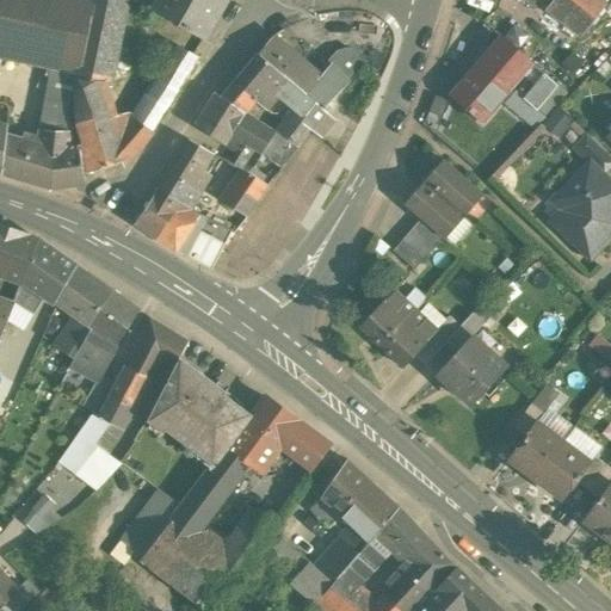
[(0,0),(0,51),(39,61),(44,43),(51,7),(51,0),(0,0)]
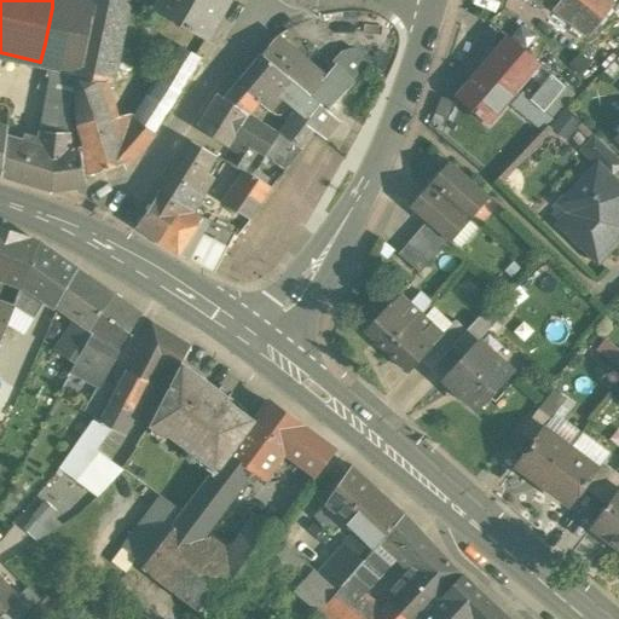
[(96,0),(77,82),(104,82),(108,82),(126,0),(96,0)]
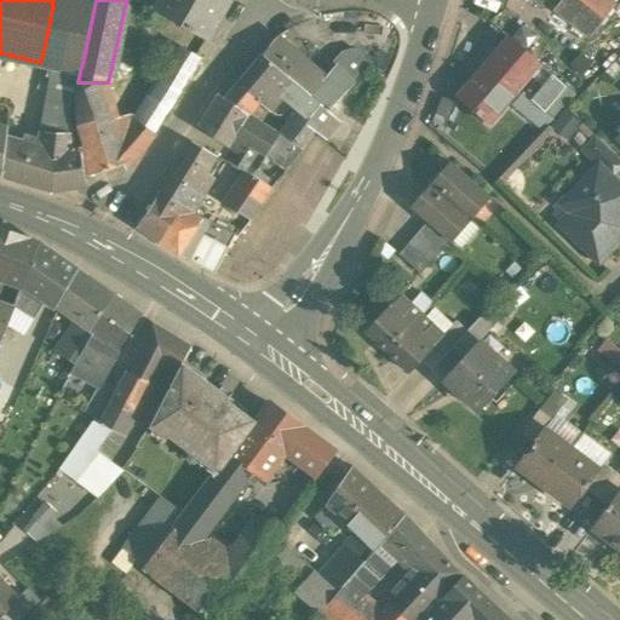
[(162,0),(158,10),(207,39),(229,0),(162,0)]
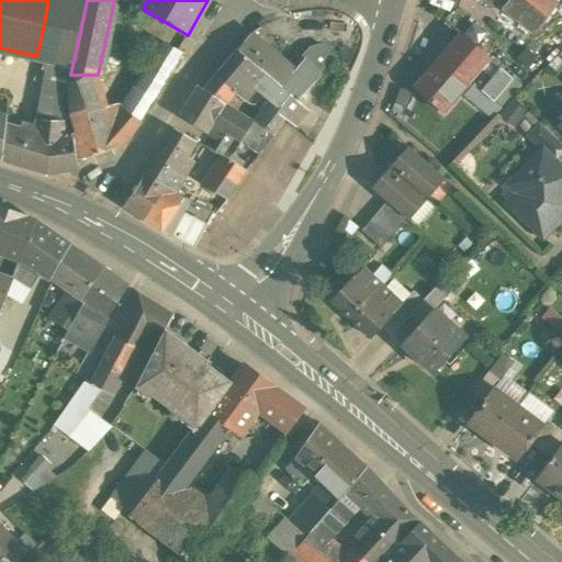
[(555,2),(552,0),(513,0),(506,9),(534,31),(555,2)]
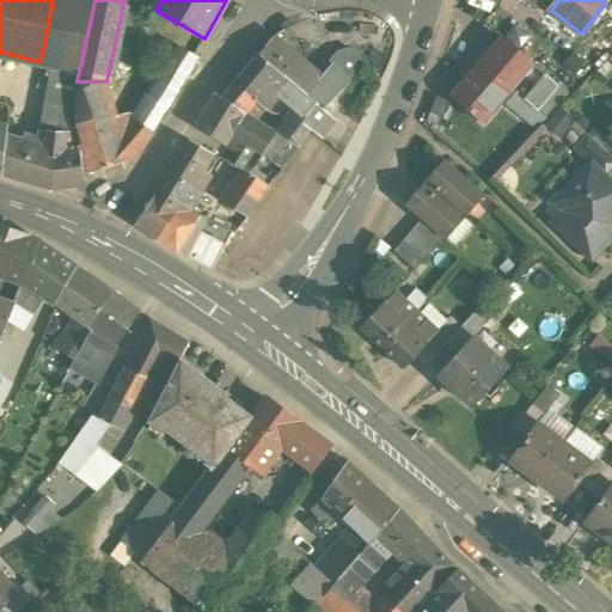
[(87,16),(51,7),(44,43),(61,47),(80,50),(87,16)]
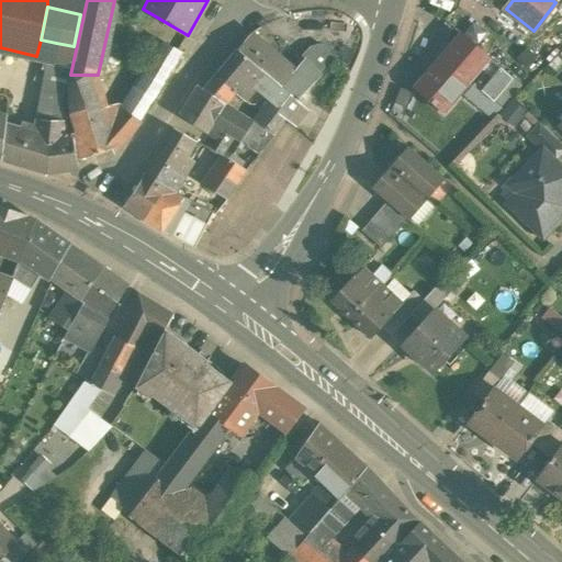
[(287,65),(250,34),(238,48),(274,78),(287,65)]
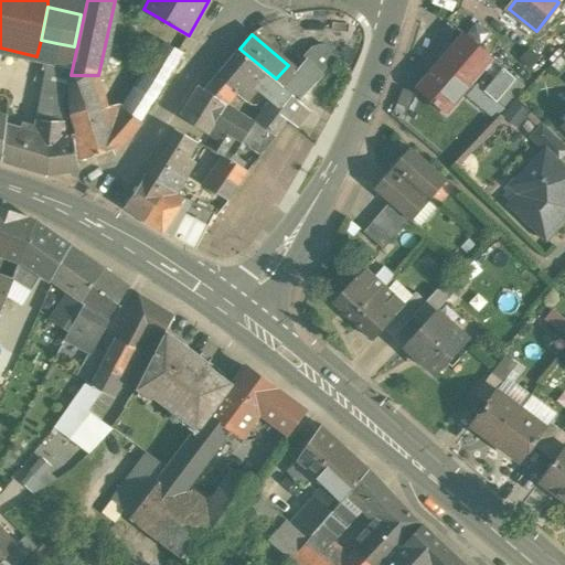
[(449,53),(428,77),(454,99),(469,83),(465,78),(478,63),(487,53),(466,34),(455,48),(449,53)]
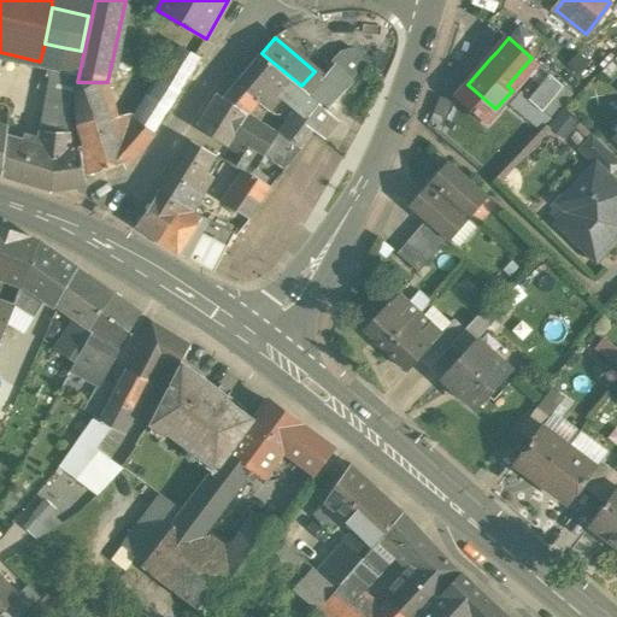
[(181,46),(137,118),(152,131),(181,89),(201,57),(181,46)]
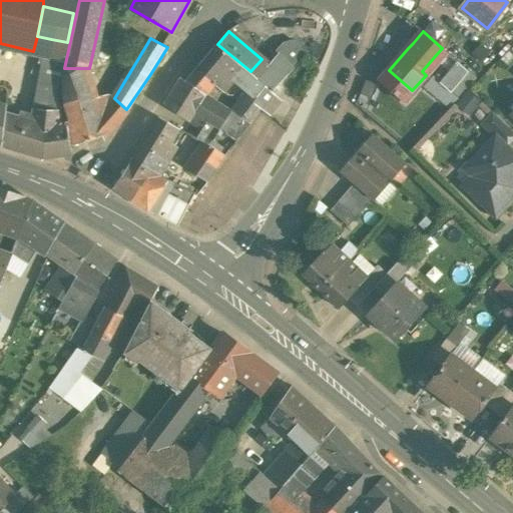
[(51,39),(42,80),(37,125),(40,126),(66,122),(58,89),(67,42),(51,39)]
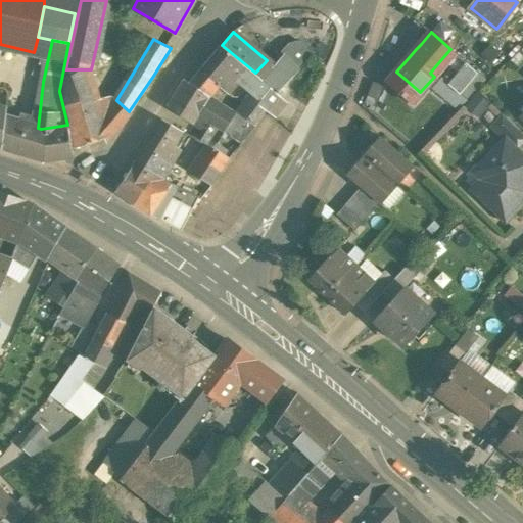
[(416,40),(412,45),(416,49),(421,44),(416,40)]
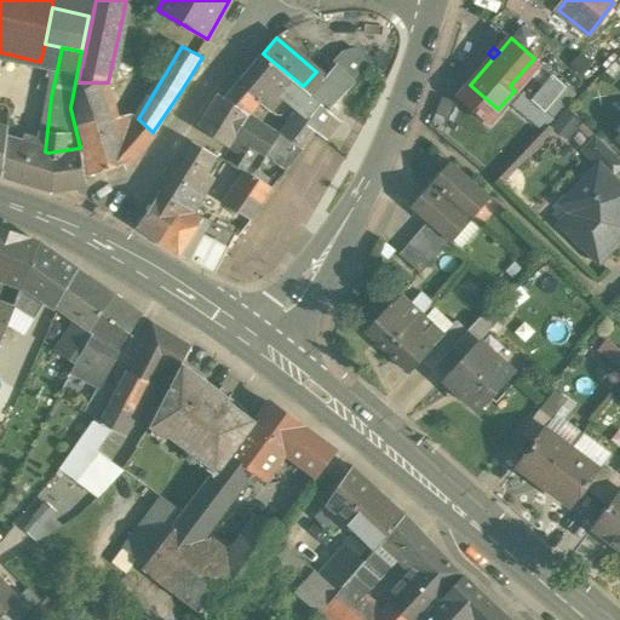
[(326,79),(343,95),(372,68),(356,51),(340,55),(322,76),(326,79)]
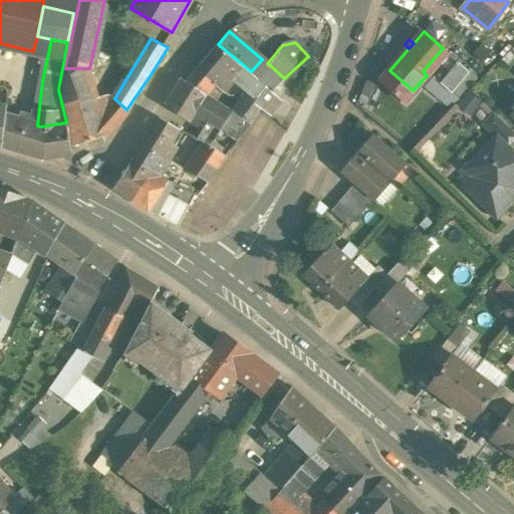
[(217,46),(197,70),(213,82),(224,90),(242,66),(217,46)]
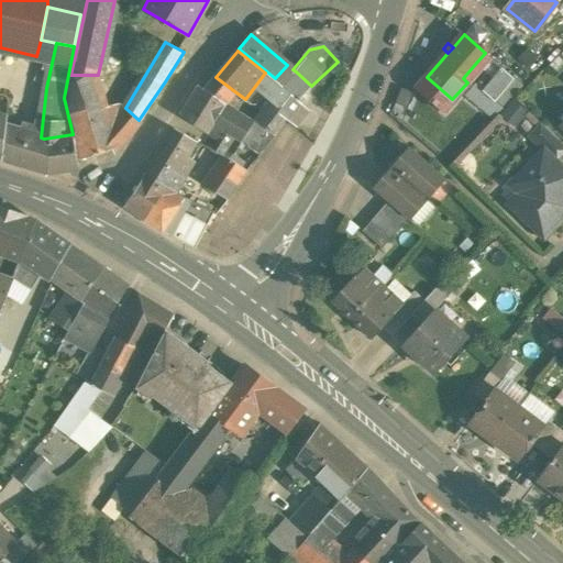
[(514,78),(485,53),(476,63),(494,78),(483,91),(487,95),(494,101),(514,78)]
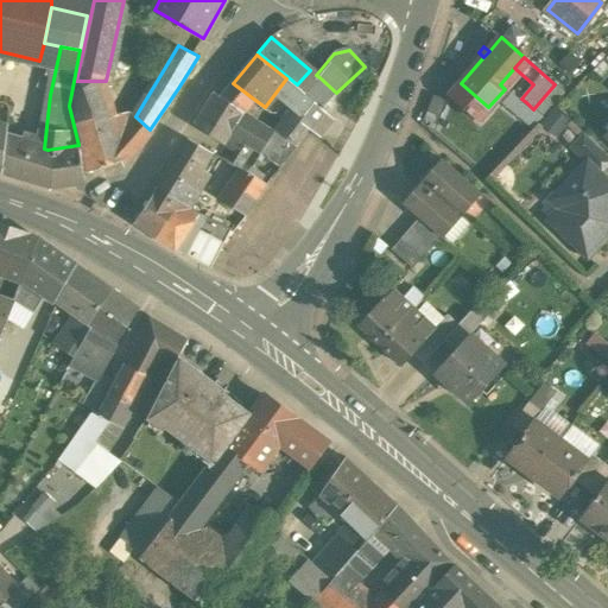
[(297,84),(295,87),(305,94),(320,77),(316,75),(310,70),(297,84)]
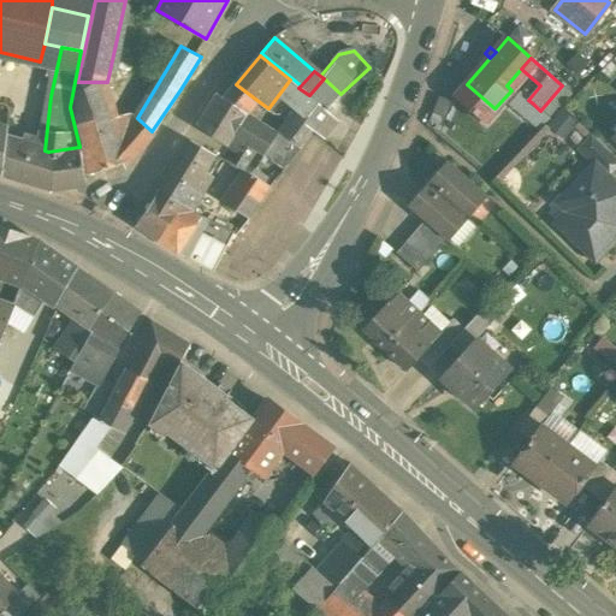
[(324,78),(309,95),(326,110),(341,94),(324,78)]
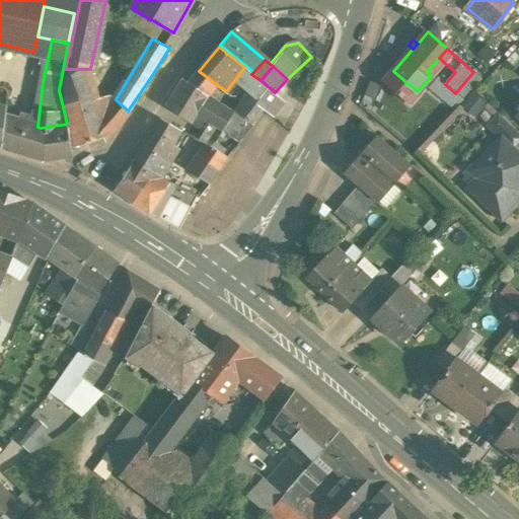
[(87,69),(65,69),(64,76),(62,88),(64,97),(66,97),(72,123),(99,117),(96,104),(87,69)]
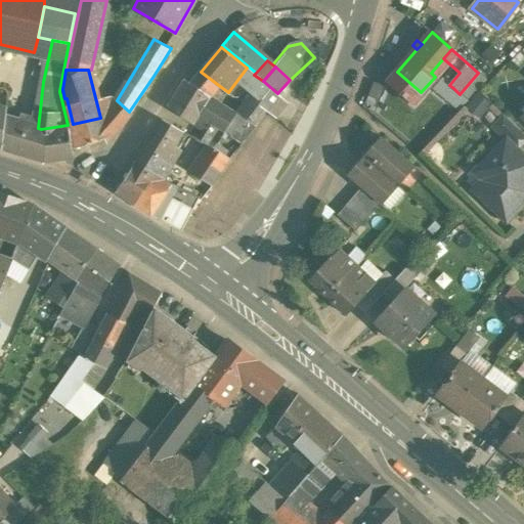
[(190,85),(185,82),(168,108),(193,124),(210,96),(217,84),(201,72),(190,85)]
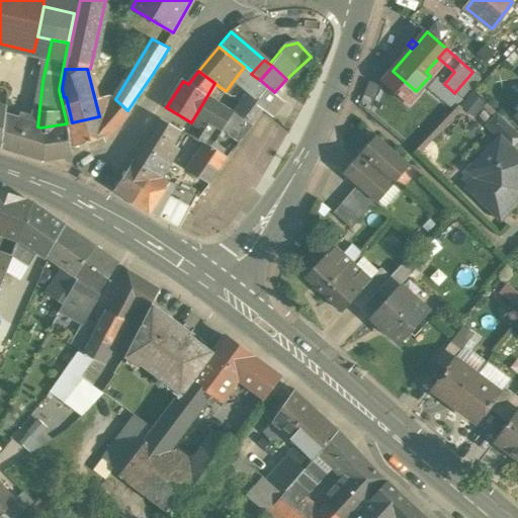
[(416,91),(393,71),(384,80),(408,101),(416,91)]
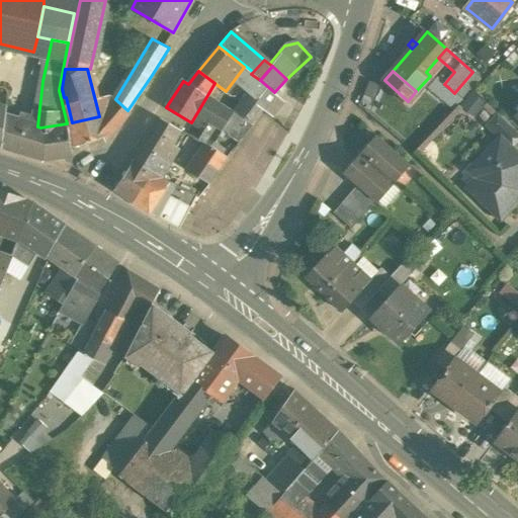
[(274,92),(260,80),(250,93),(266,104),(274,92)]
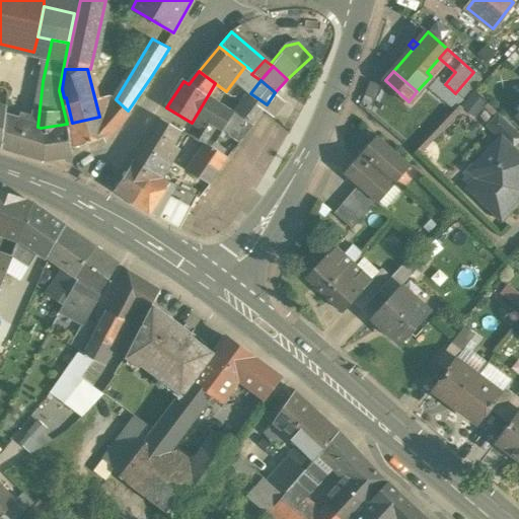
[(381,85),(370,81),(362,101),(373,106),(381,85)]
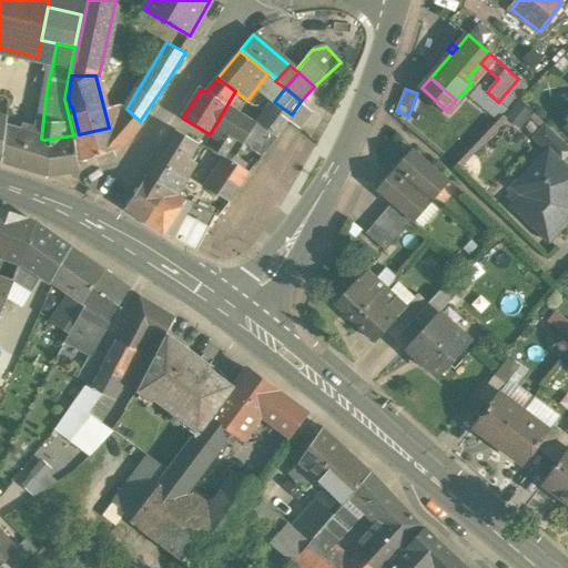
[(487,92),(483,97),(487,101),(492,95),(487,92)]
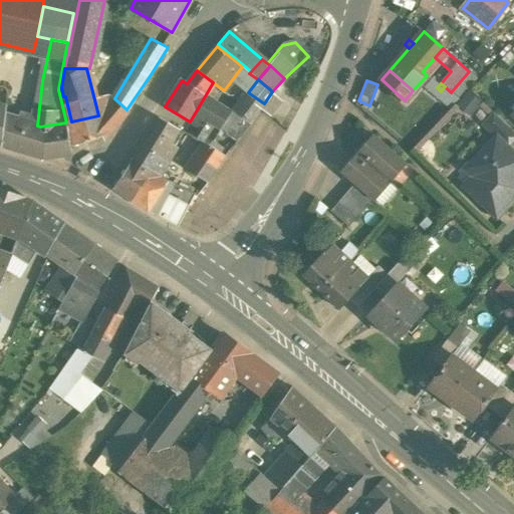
[(6,86),(0,84),(0,91),(9,93),(6,86)]
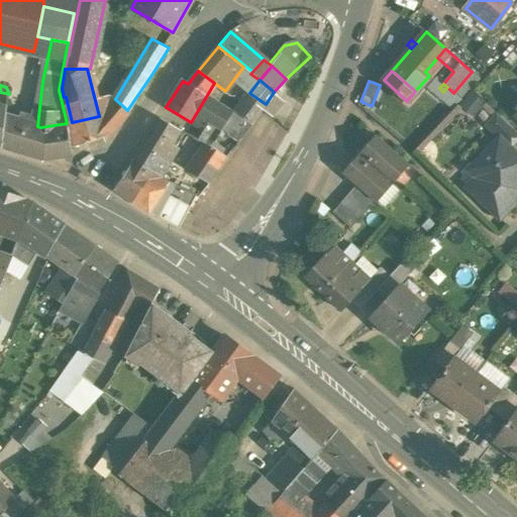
[(476,115),(485,99),(470,91),(460,107),(476,115)]
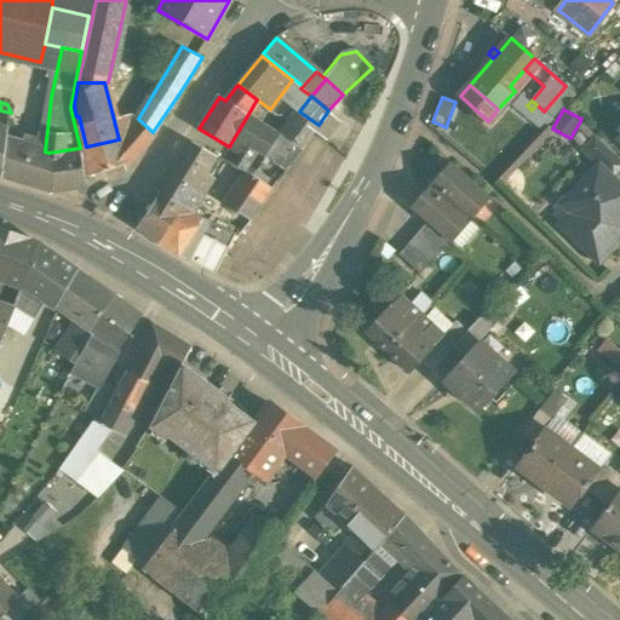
[(342,121),(328,110),(319,125),(331,135),(342,121)]
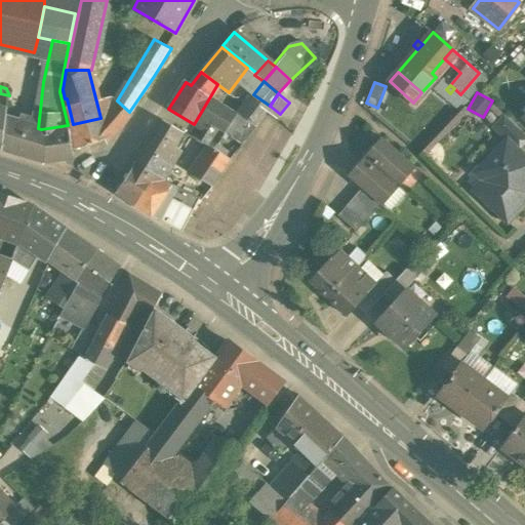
[(239,113),(212,94),(210,96),(194,124),(206,131),(213,120),(232,133),(236,127),(242,131),(250,121),(239,113)]
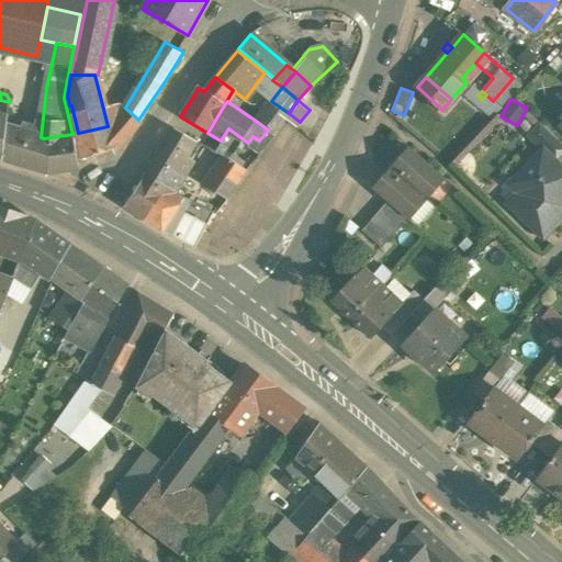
[(271,101),(256,121),(268,130),(274,134),(285,119),(289,113),(271,101)]
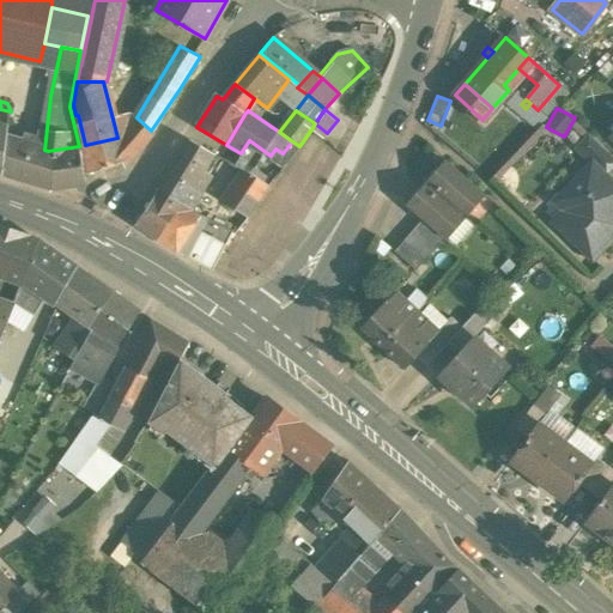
[(85,145),(79,146),(84,174),(128,158),(151,131),(137,117),(122,128),(114,123),(117,138),(85,145)]
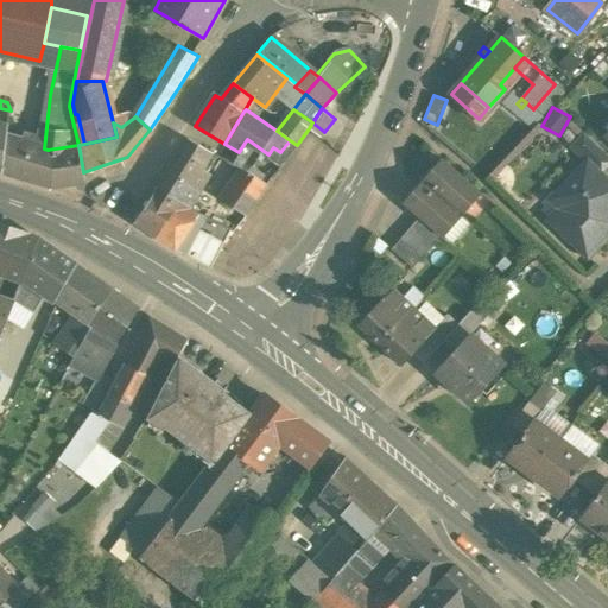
[(607,164),(607,154),(583,132),(570,145),(588,162),(600,173),(607,164)]
